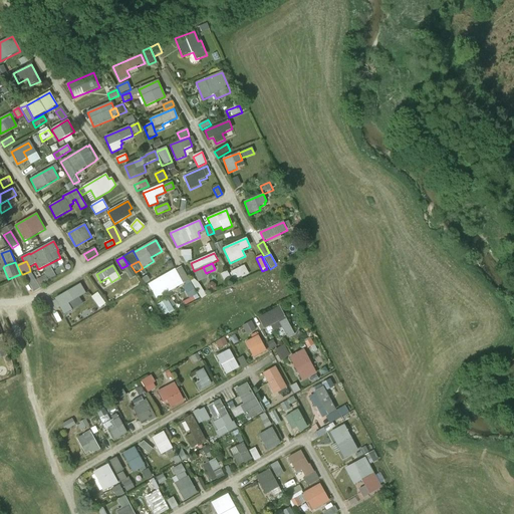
[(181,266),(175,270),(183,284),(189,281),(181,266)]
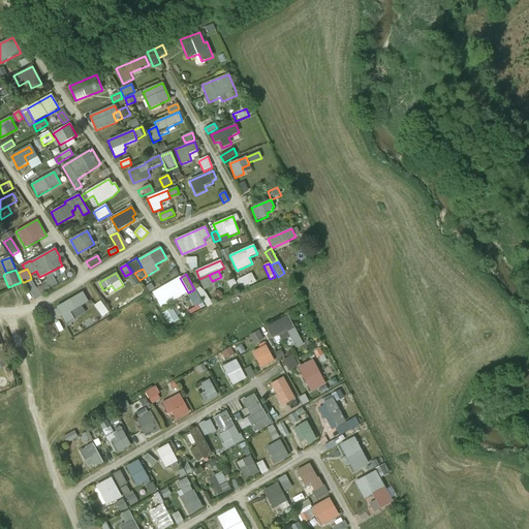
[(255,282),(251,274),(237,281),(241,289),(255,282)]
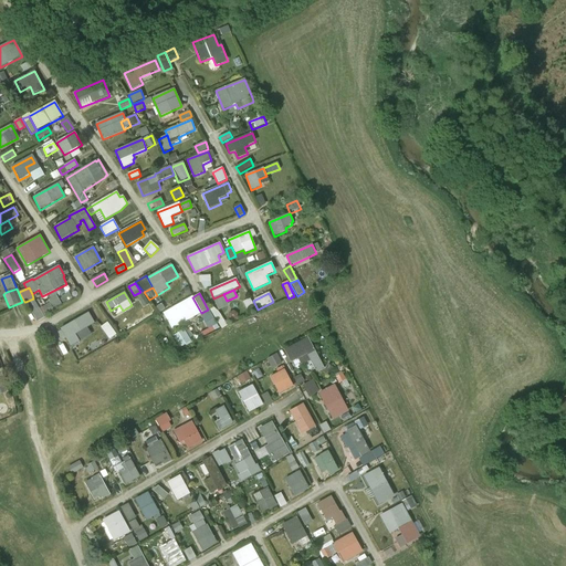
[(223,294),(213,299),(219,310),(228,305),(227,301),(223,294)]
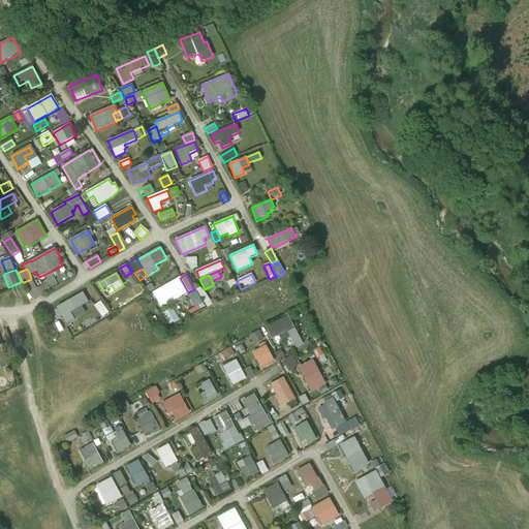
[(58,284),(53,276),(45,281),(47,283),(51,289),(58,284)]
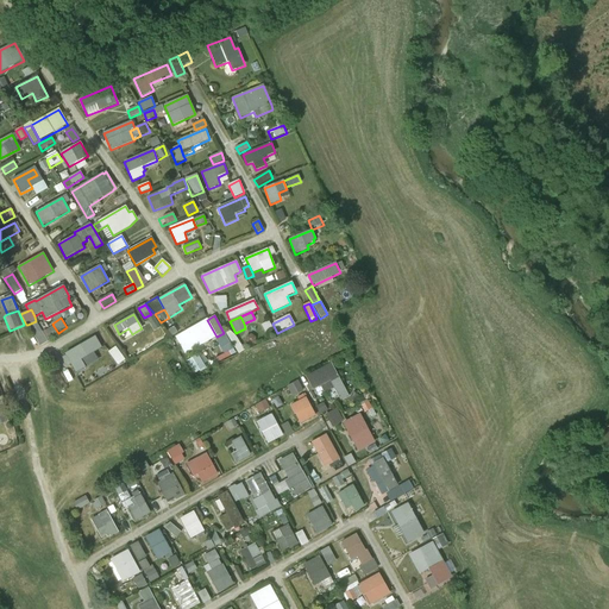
[(217,337),(207,320),(176,337),(186,353),(217,337)]
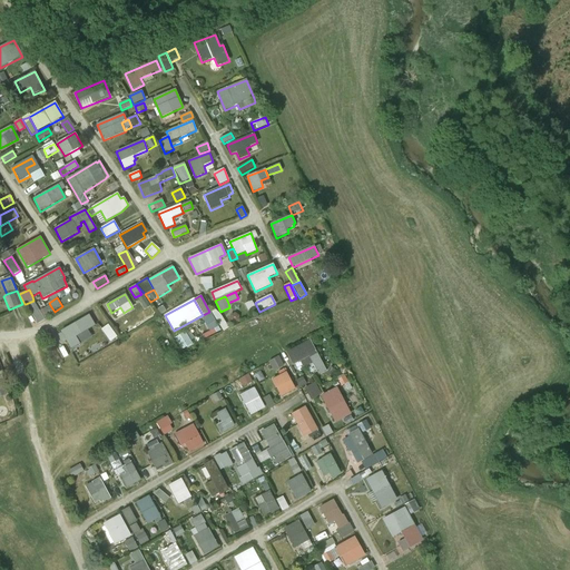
[(247,302),(249,310),(256,307),(254,300),(247,302)]
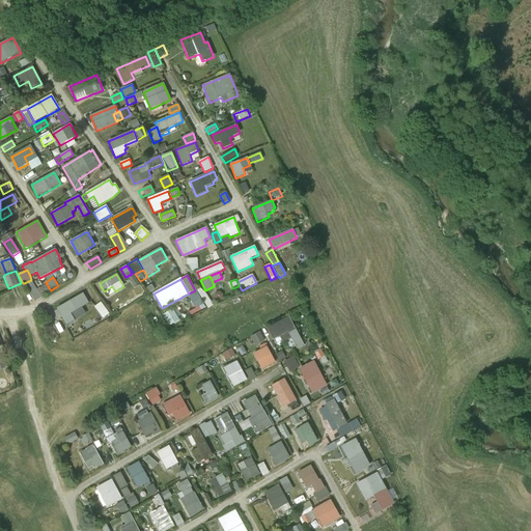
[(42,298),(31,280),(24,283),(34,302),(42,298)]
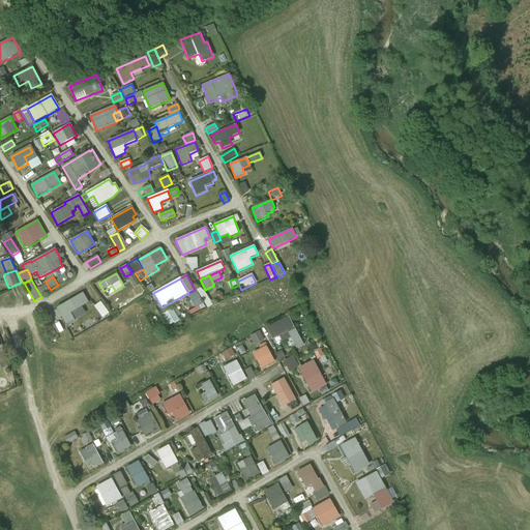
[(45,294),(51,290),(47,284),(40,288),(45,294)]
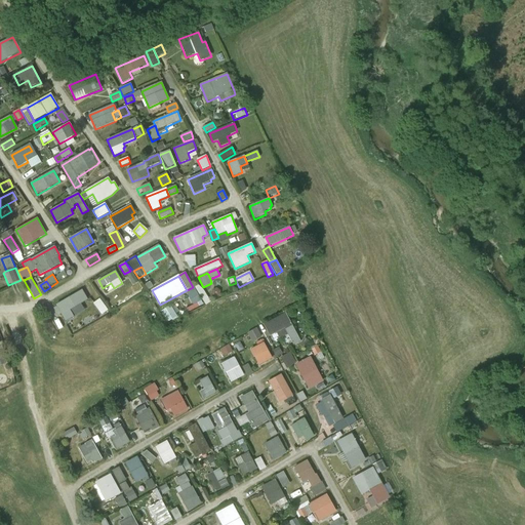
[(200,285),(195,287),(206,305),(210,303),(200,285)]
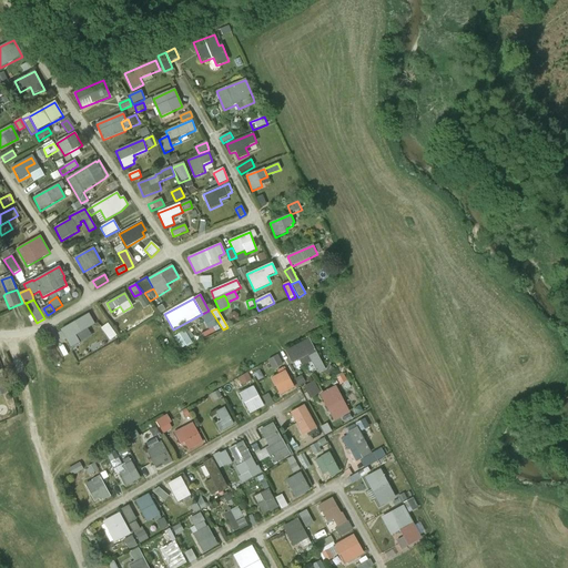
[(217,325),(209,311),(202,314),(210,330),(217,325)]
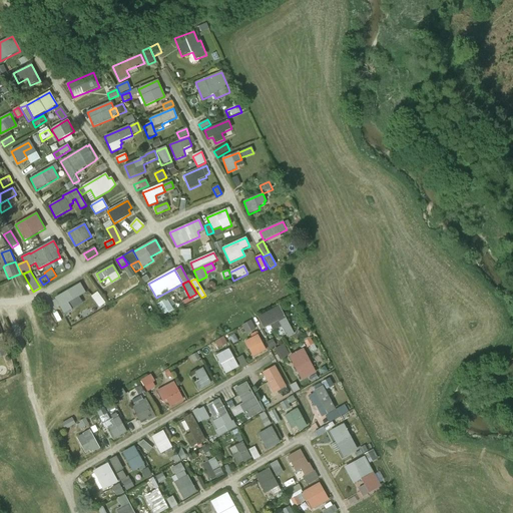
[(80,284),(55,299),(64,315),(72,310),(68,303),(85,294),(80,284)]
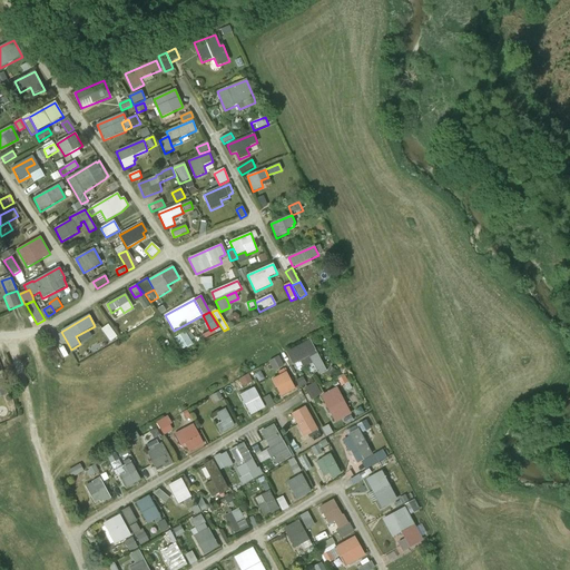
[(117,336),(108,325),(102,330),(110,341),(117,336)]
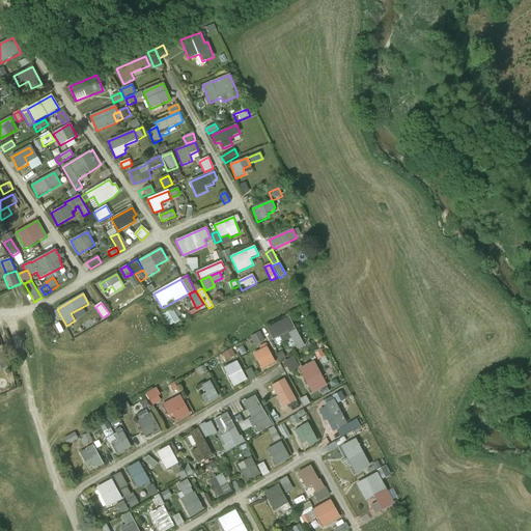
[(205,309),(203,305),(187,313),(189,317),(205,309)]
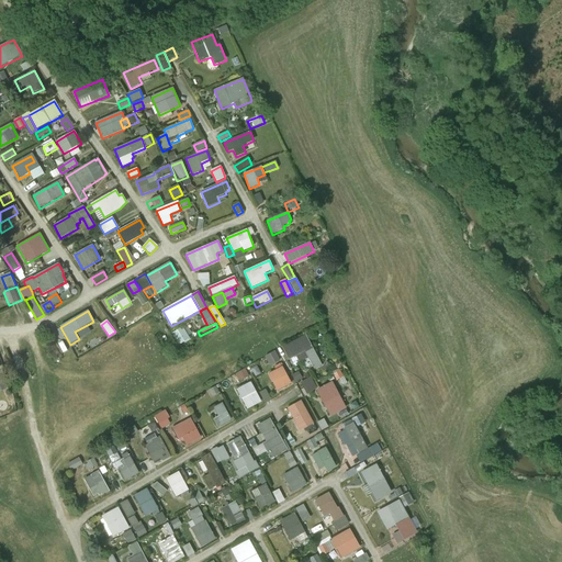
[(189,338),(182,328),(172,334),(179,345),(189,338)]
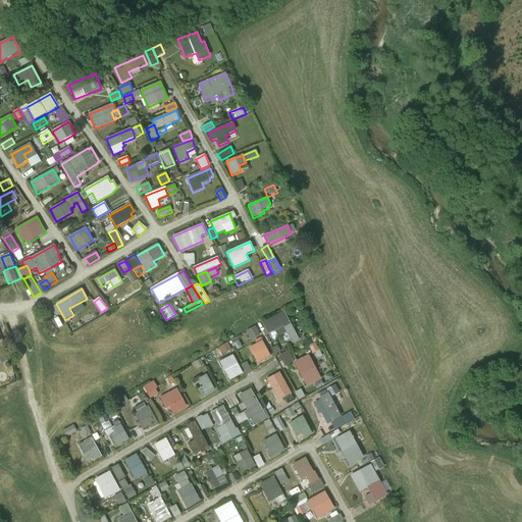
[(299,340),(283,312),(262,323),(268,335),(275,331),(278,337),(286,333),(292,344),(299,340)]
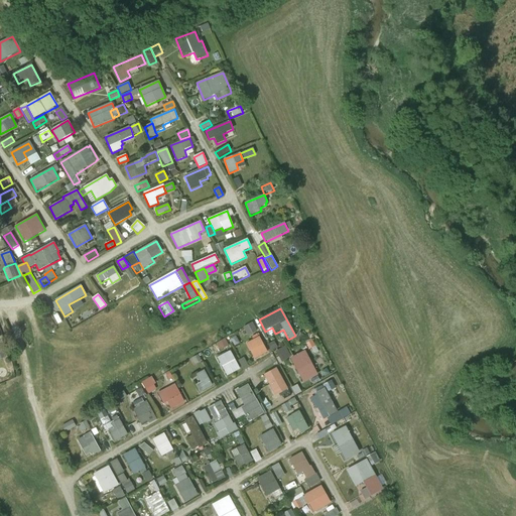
[(256,332),(252,324),(244,328),(248,336),(256,332)]
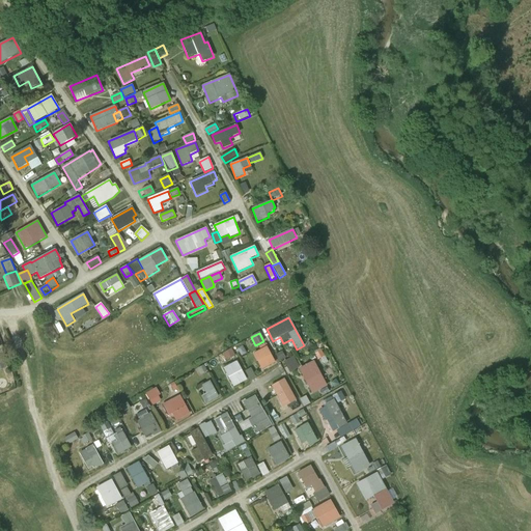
[(313,345),(308,342),(304,350),(308,353),(313,345)]
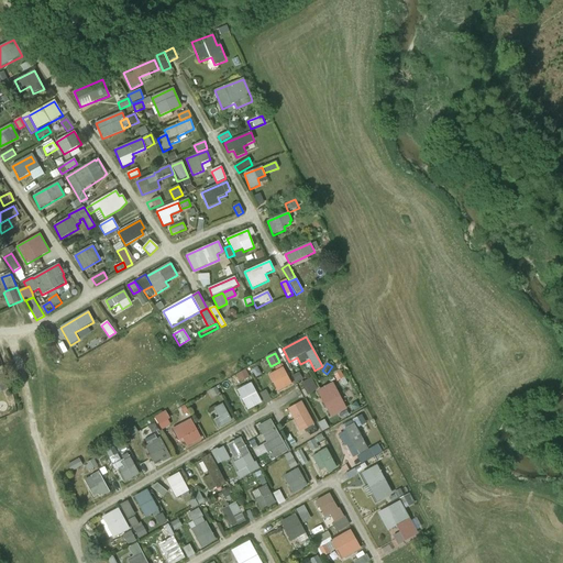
[(291,385),(283,368),(268,375),(277,393),(291,385)]
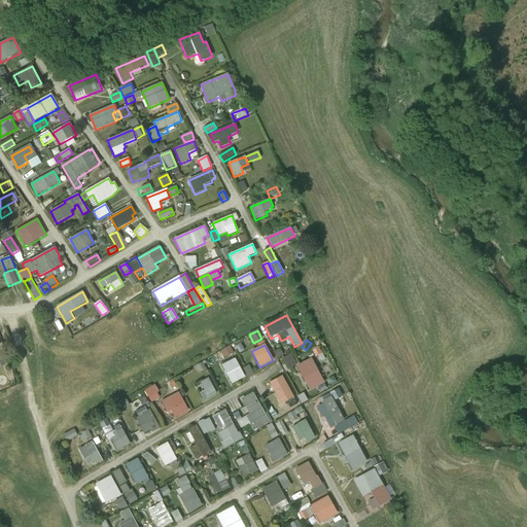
[(234,353),(230,347),(221,351),(225,358),(234,353)]
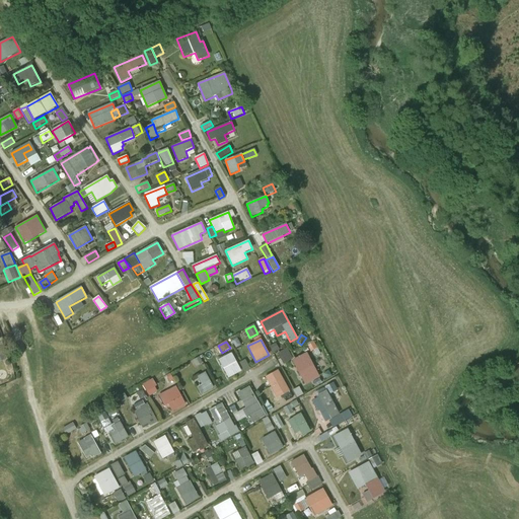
[(316,349),(312,342),(306,345),(310,352),(316,349)]
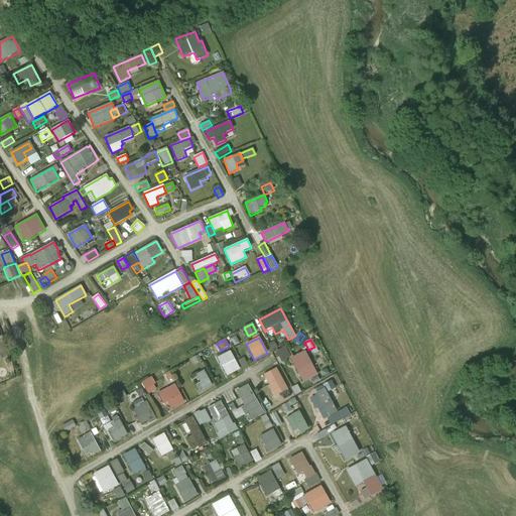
[(277,348),(274,342),(268,345),(271,351),(277,348)]
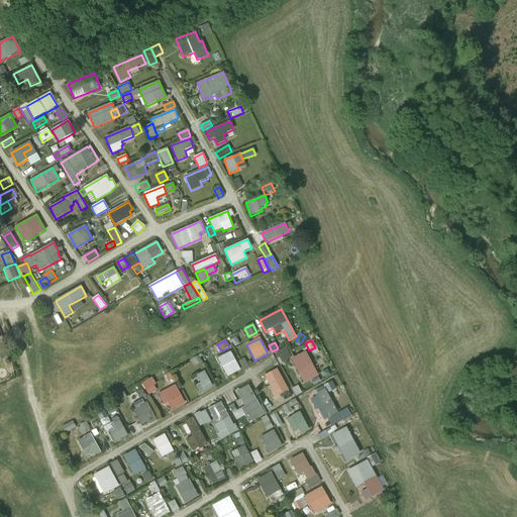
[(291,357),(285,347),(277,351),(282,363),(291,357)]
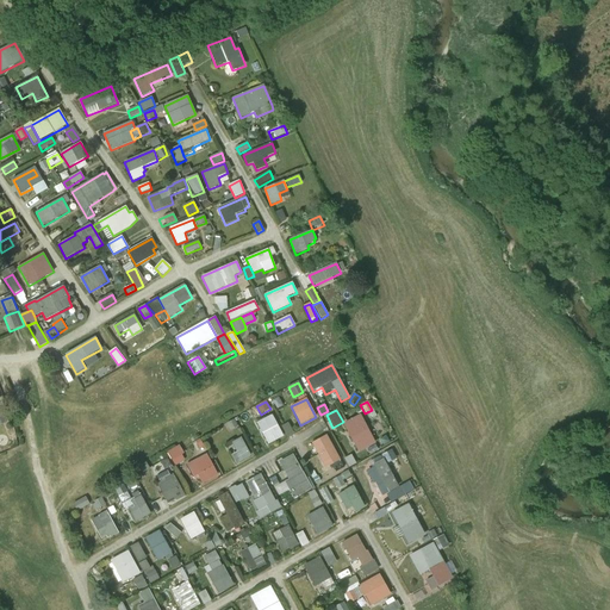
[(284,436),(272,415),(257,423),(268,444),(284,436)]
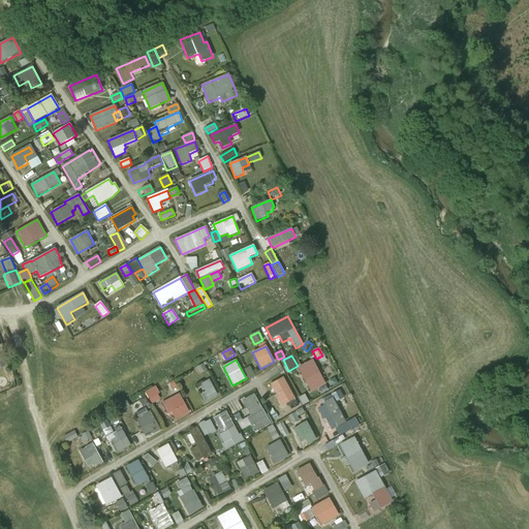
[(325,384),(312,360),(298,367),(311,392),(325,384)]
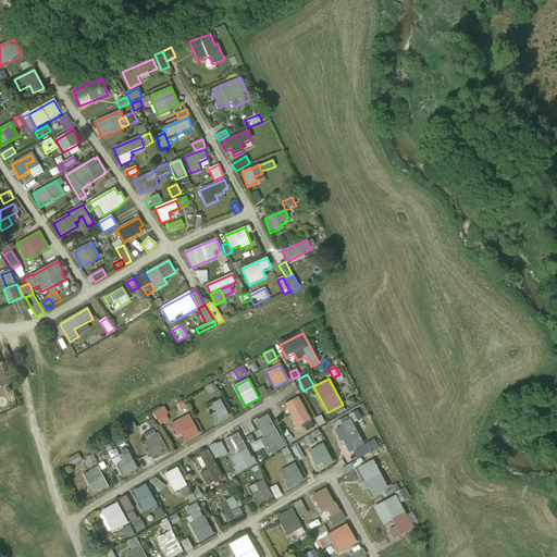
[(269,396),(263,386),(257,390),(262,399),(269,396)]
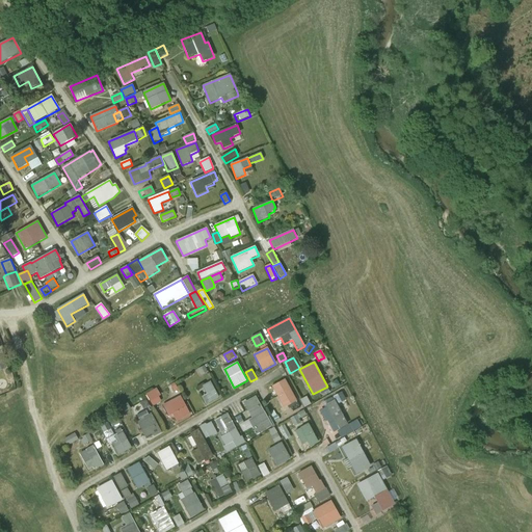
[(296,401),(285,380),(272,387),(284,407),(289,405),(296,401)]
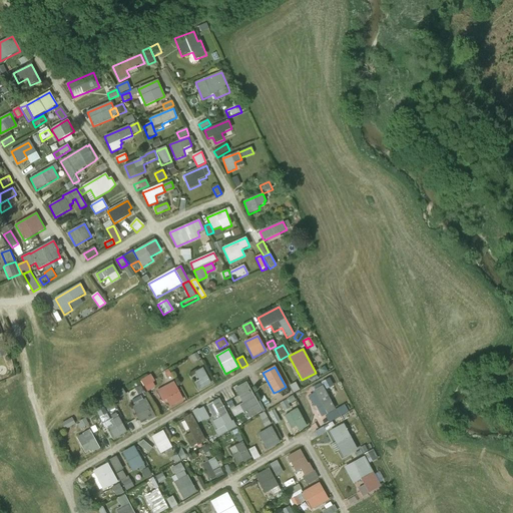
[(210,384),(202,369),(195,373),(199,380),(195,383),(199,390),(210,384)]
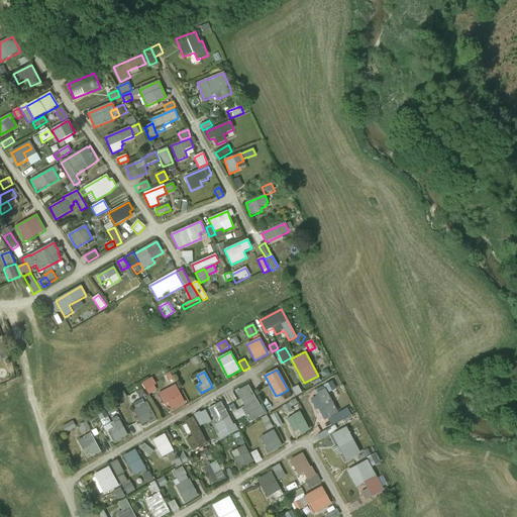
[(156,385),(151,378),(142,384),(146,391),(153,386),(156,385)]
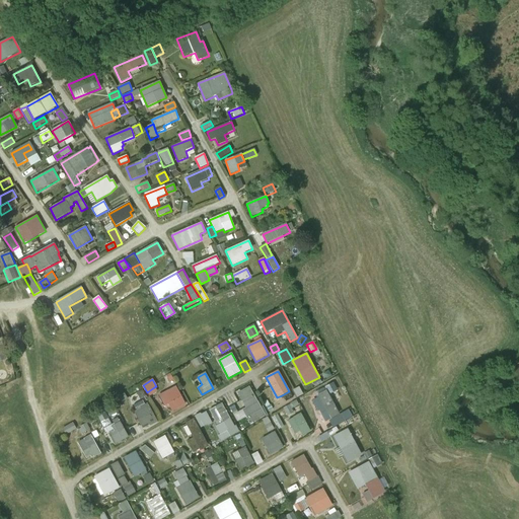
[(338,390),(334,383),(325,387),(329,394),(338,390)]
